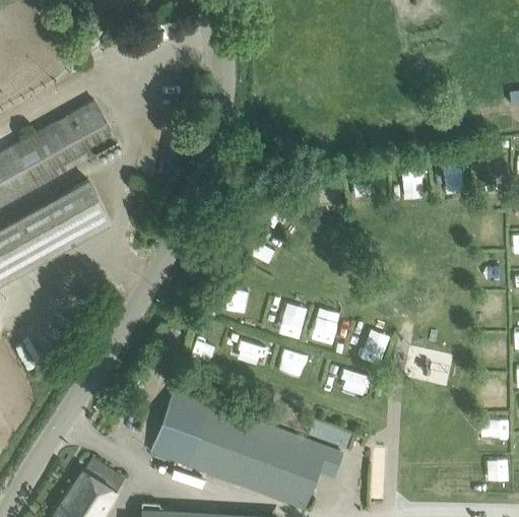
[(99,0),(106,10),(123,0),(99,0)]
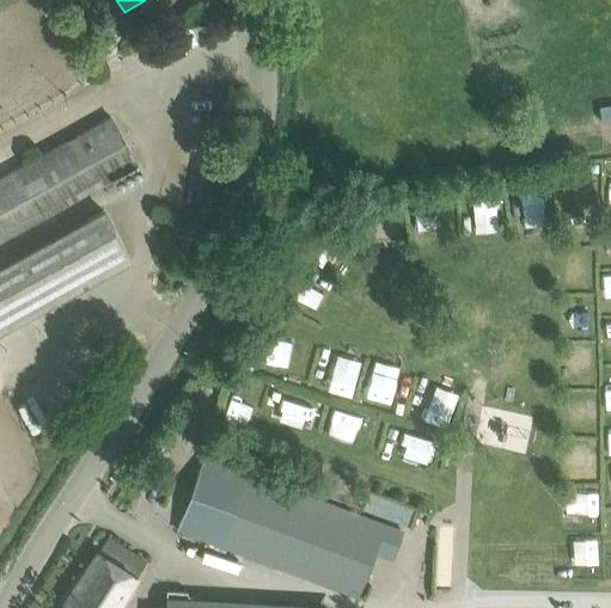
[(0,243),(138,169),(111,120),(0,180),(0,243)]
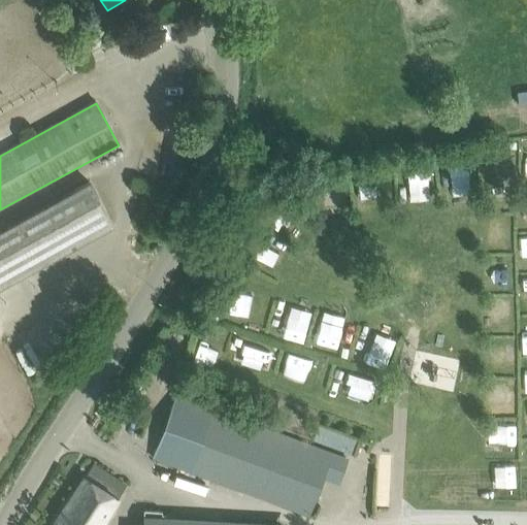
[(90,185),(0,233),(0,290),(113,228),(90,185)]
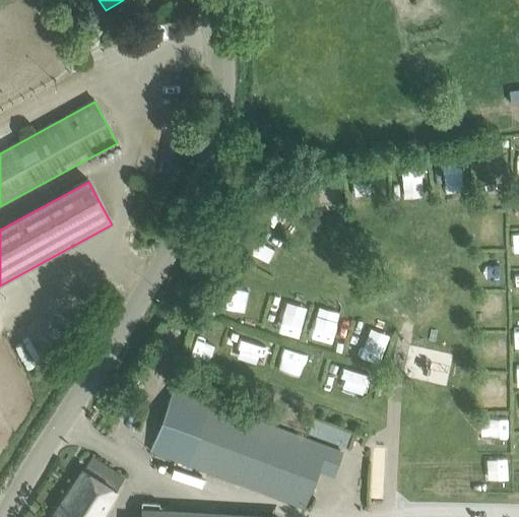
[(250,313),(251,293),(234,292),(233,312),(250,313)]
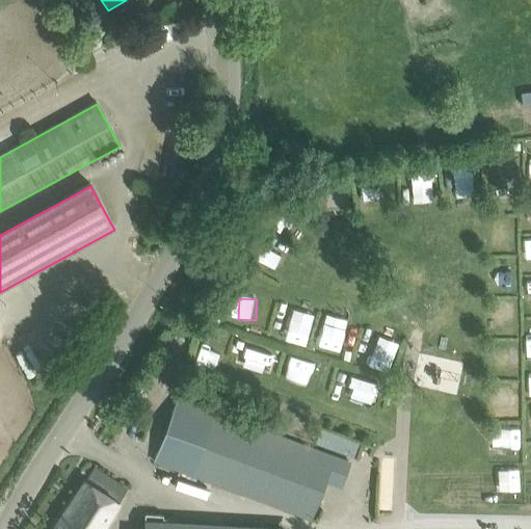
[(340,356),(351,321),(328,314),(317,349),(340,356)]
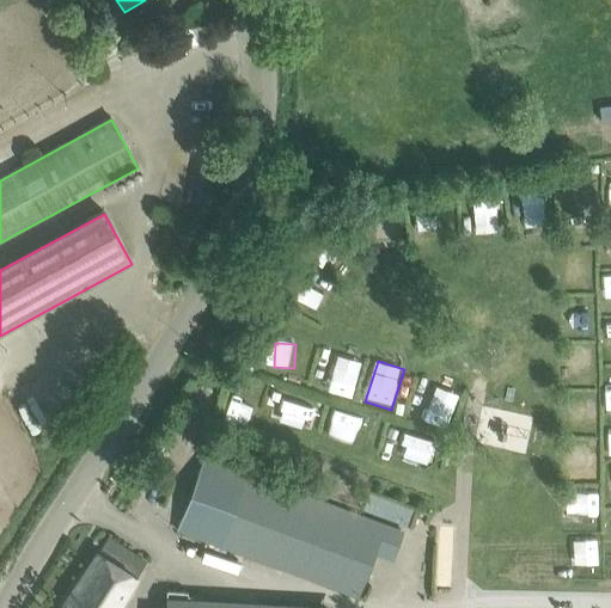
[(263,388),(255,421),(315,437),(323,405),(263,388)]
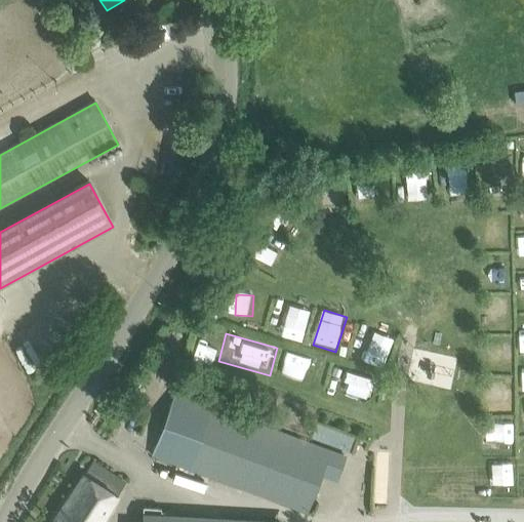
[(199,334),(196,353),(214,357),(218,338),(199,334)]
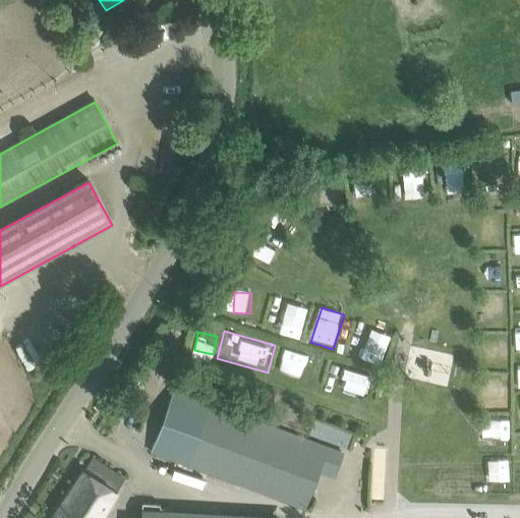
[(329,388),(354,391),(356,369),(332,367),(329,388)]
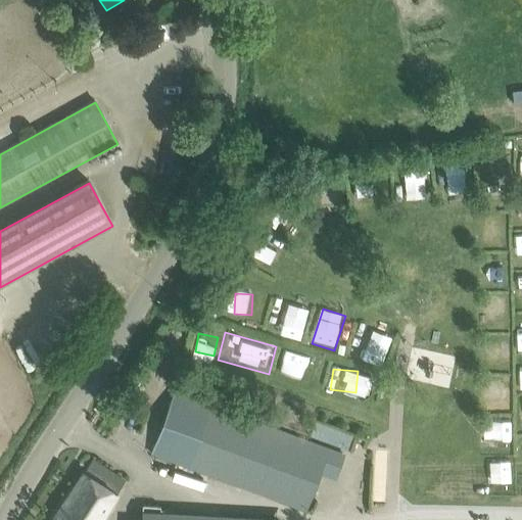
[(151,456),(171,463),(307,514),(322,472),(337,477),(343,458),(174,394),(151,456)]
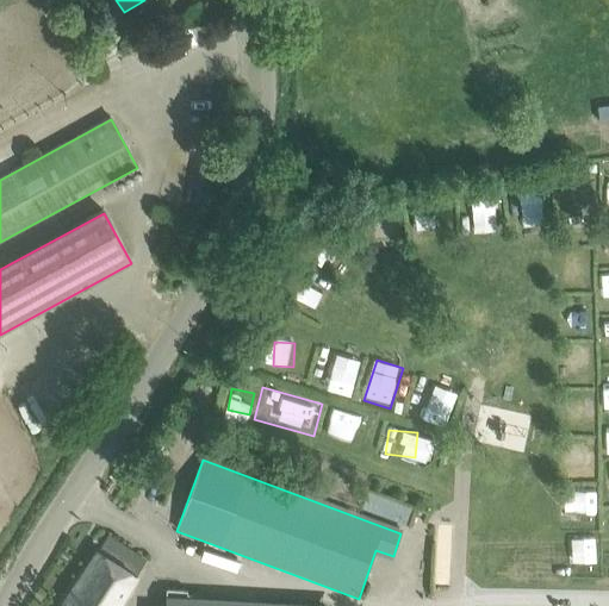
[(298,473),(293,486),(309,492),(315,479),(298,473)]
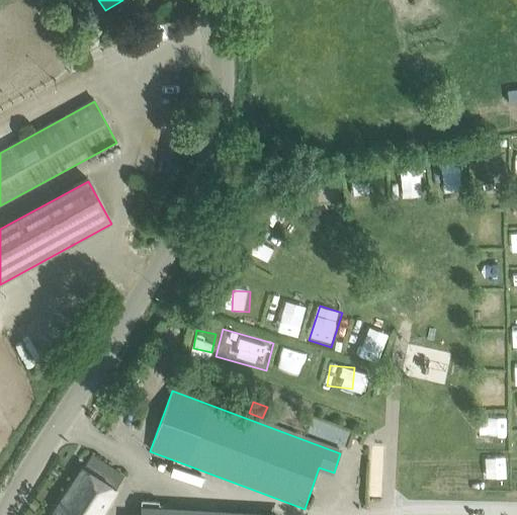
[(100,514),(124,480),(91,458),(53,514),(100,514)]
